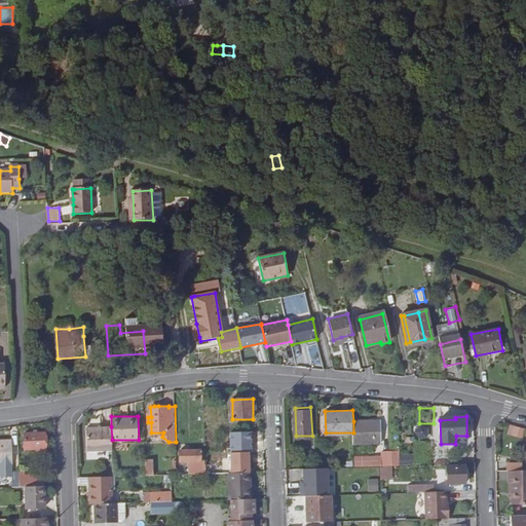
[(353,433),(353,443),(381,442),(381,420),(353,421),(353,433)]
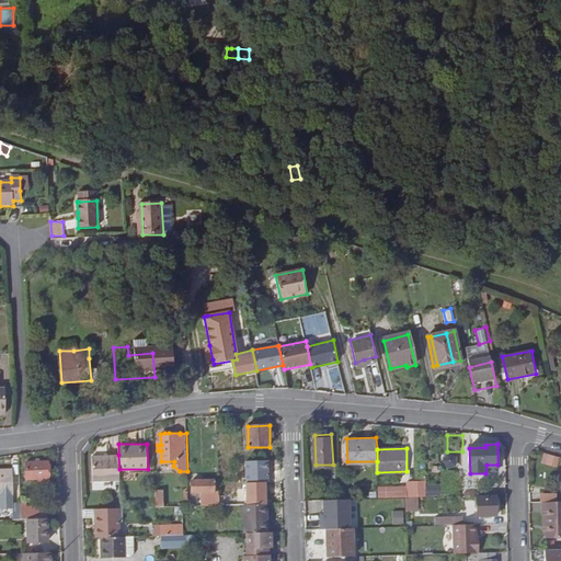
[(542,464),(556,467),(558,456),(544,453),(542,464)]
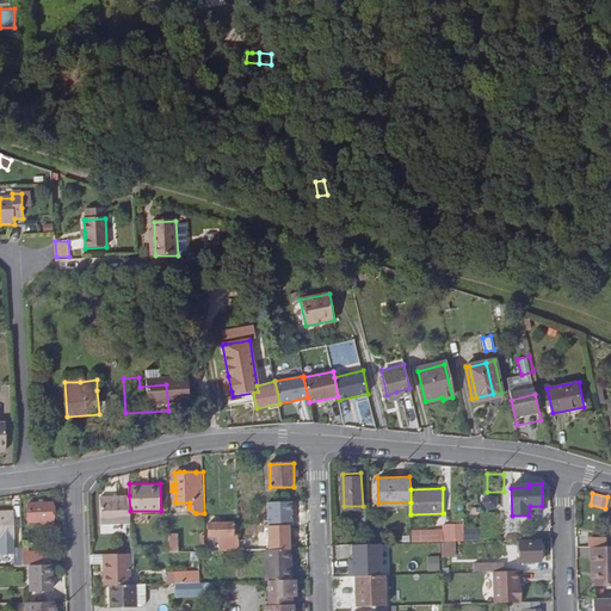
[(498,510),(499,495),(483,494),(482,508),(498,510)]
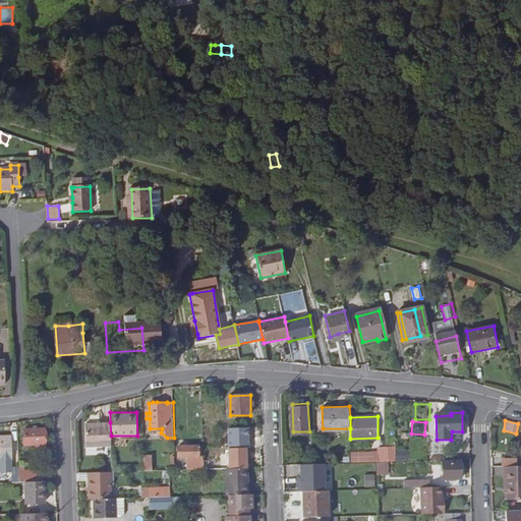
[(111,436),(110,422),(87,422),(88,445),(111,445),(111,436)]
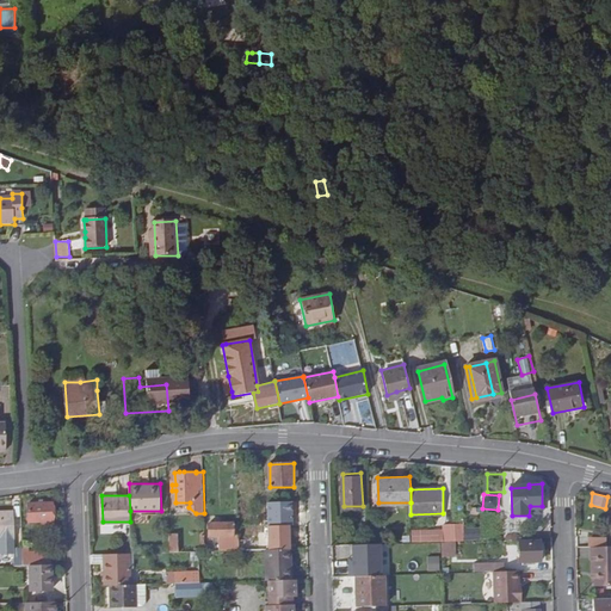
[(267,503),(267,528),(290,526),(294,526),(292,501),(267,503)]
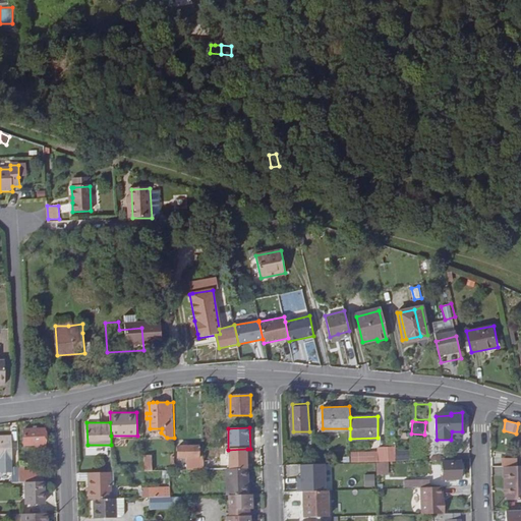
[(23,429),(24,445),(45,445),(44,428),(23,429)]
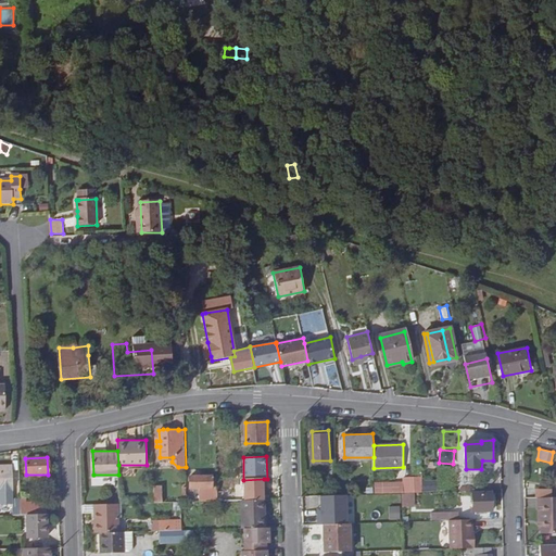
[(0,465),(0,489),(12,489),(11,465),(0,465)]
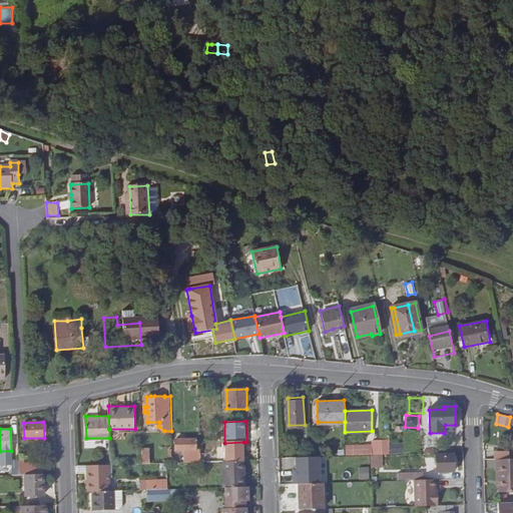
[(201,454),(200,448),(196,448),(195,438),(176,438),(175,449),(191,448),(193,452),(194,455),(186,455),(187,462),(201,462),(201,454)]
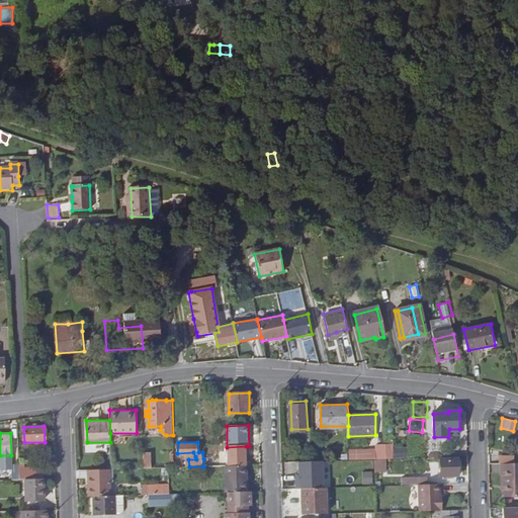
[(227,447),(228,465),(246,465),(246,446),(227,447)]
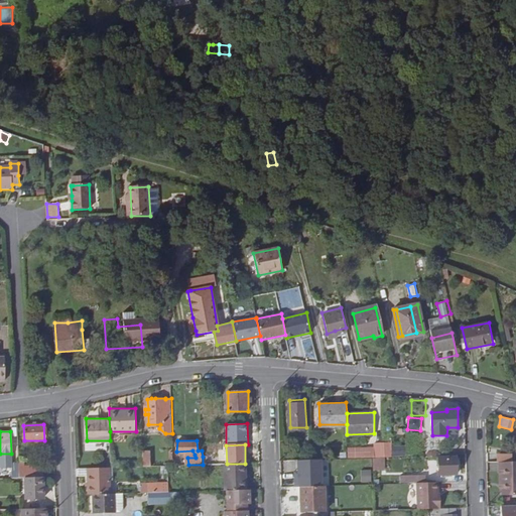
[(348,448),(348,458),(362,458),(362,448),(348,448)]
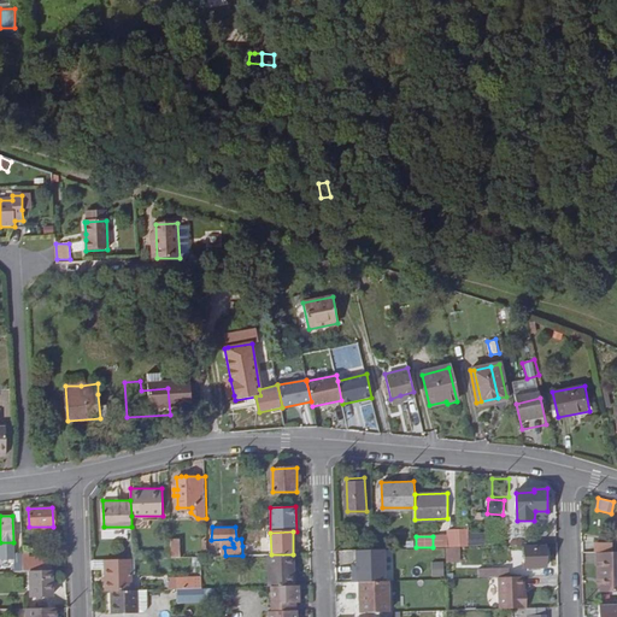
[(433,536),(433,547),(446,546),(448,546),(448,536),(433,536)]
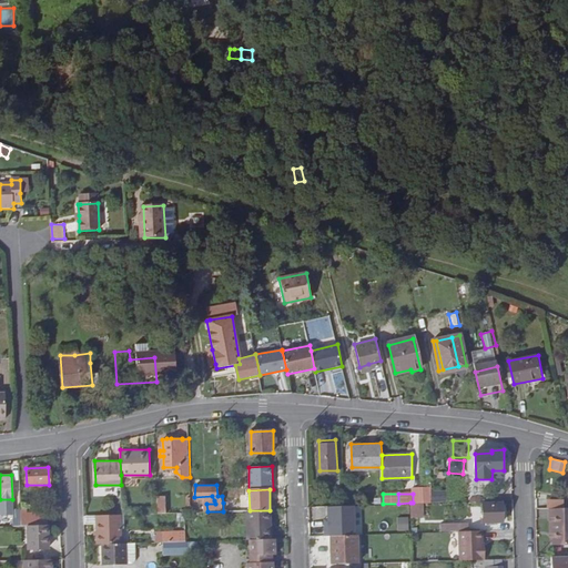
[(472,504),(473,523),(503,520),(503,503),(483,503),(484,504),(472,504)]
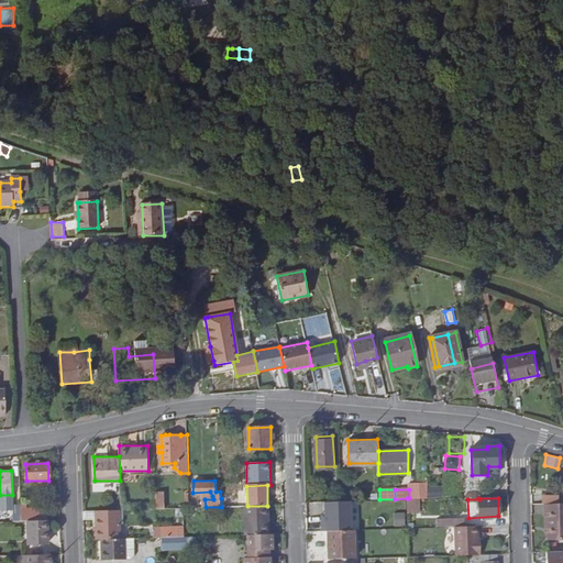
[(329,530),(352,530),(352,500),(324,500),(324,514),(326,521),(321,521),(321,531),(329,530)]
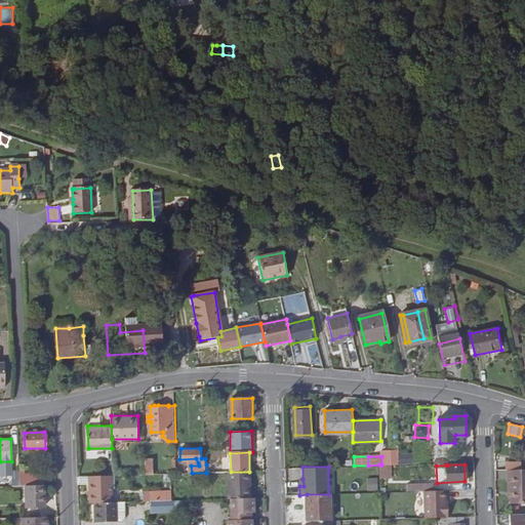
[(524,469),(520,470),(509,470),(509,479),(512,479),(512,496),(513,503),(524,502),(524,469)]
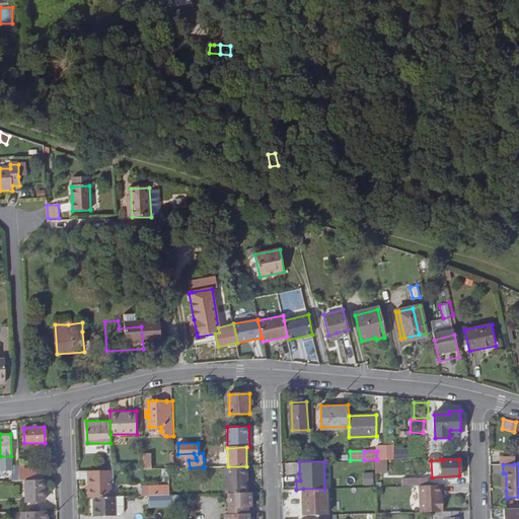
[(18,469),(18,464),(10,464),(11,480),(19,480),(18,469)]
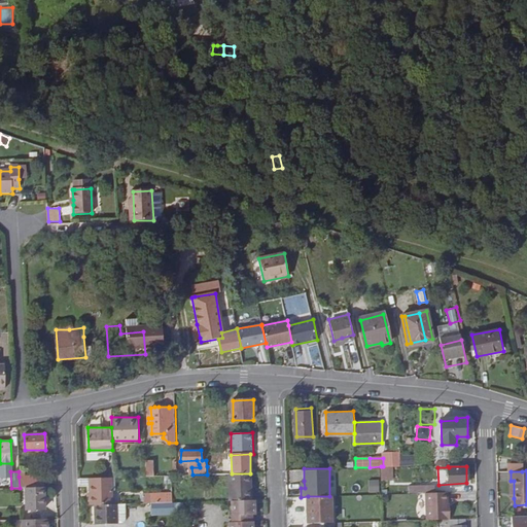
[(230,473),(231,500),(232,500),(249,499),(248,484),(251,484),(250,473),(232,473),(230,473)]
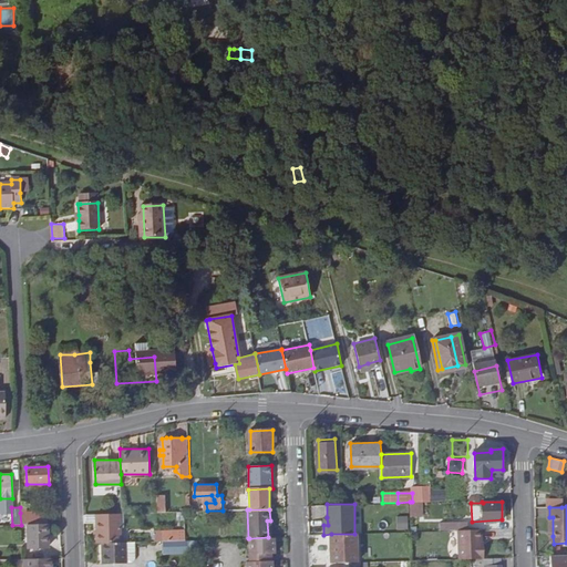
[(21,525),(28,524),(38,524),(38,513),(27,513),(20,513),(21,525)]
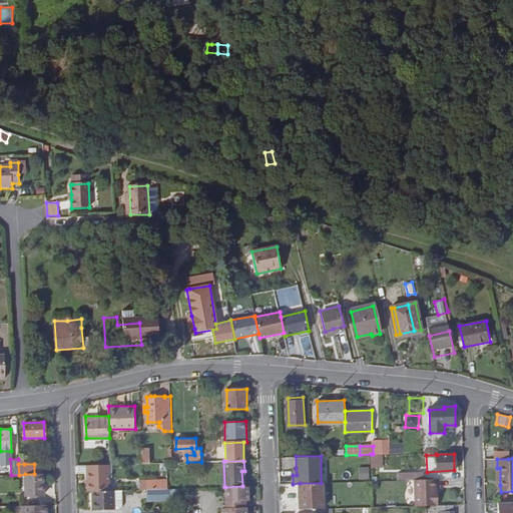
[(107,465),(86,465),(87,491),(91,491),(108,490),(107,465)]
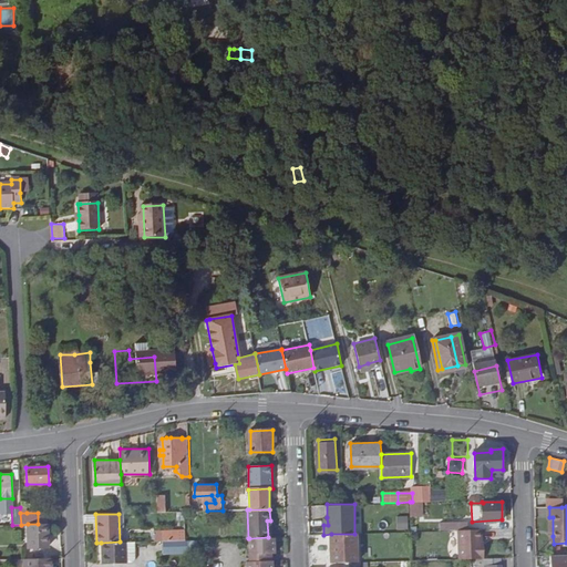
[(397,531),(409,529),(409,516),(397,516),(397,531)]
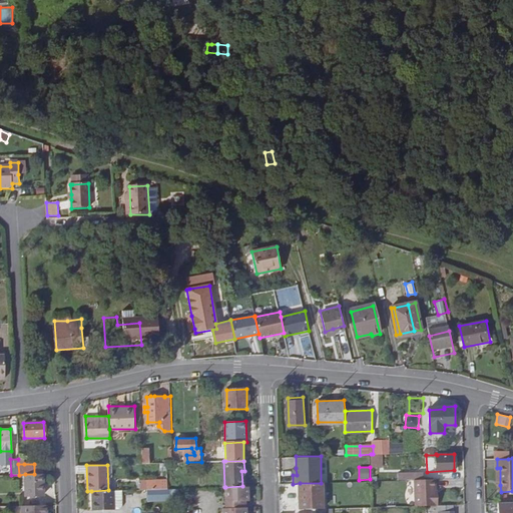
[(43,494),(42,474),(41,474),(34,474),(25,474),(26,495),(43,494)]
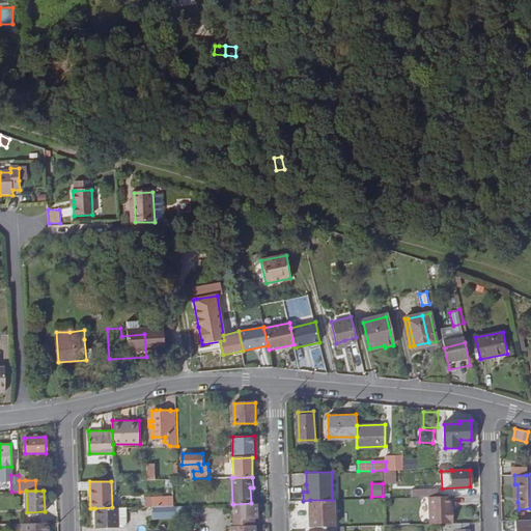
[(428,496),(429,524),(452,523),(451,495),(428,496)]
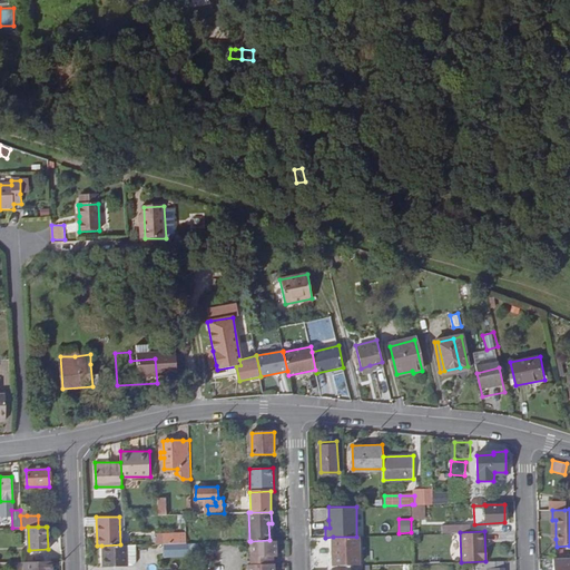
[(187,543),(187,534),(160,536),(160,543),(186,543),(187,543)]
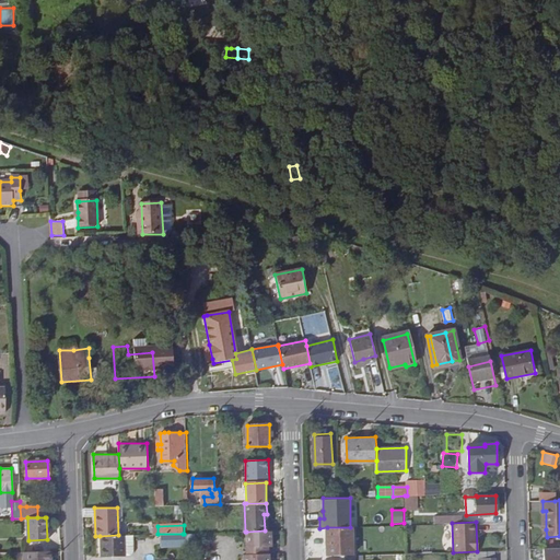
[(350,527),(327,527),(328,556),(353,555),(352,527),(350,527)]
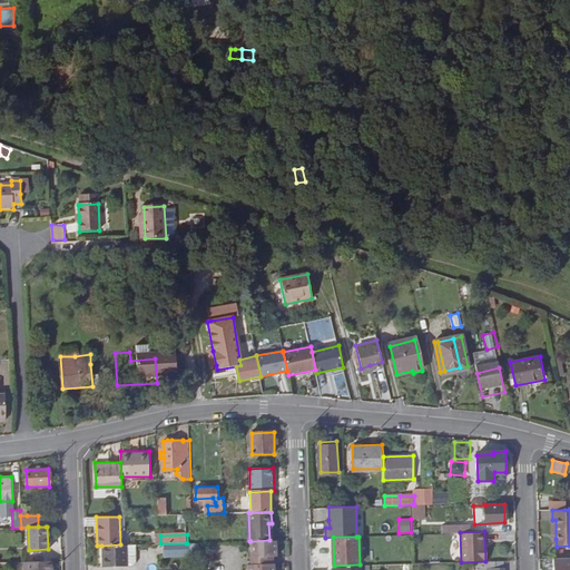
[(277,556),(276,540),(272,540),(269,540),(251,541),(252,557),(254,557),(254,566),(248,566),(248,569),(274,569),(274,563),(272,563),(272,556),(277,556)]
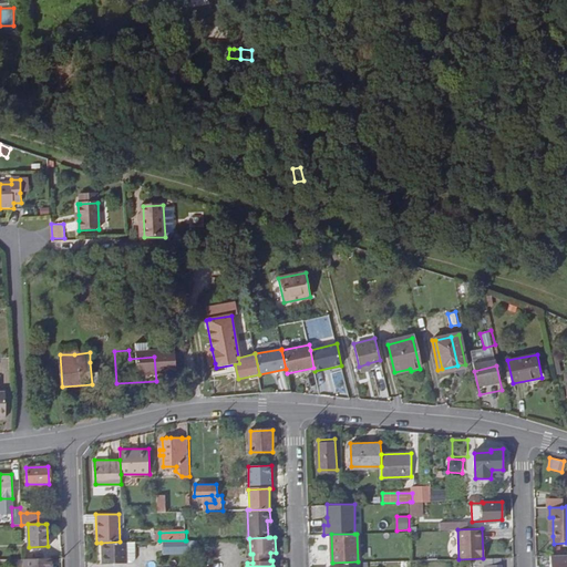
[(185,540),(167,540),(167,552),(186,550),(185,540)]
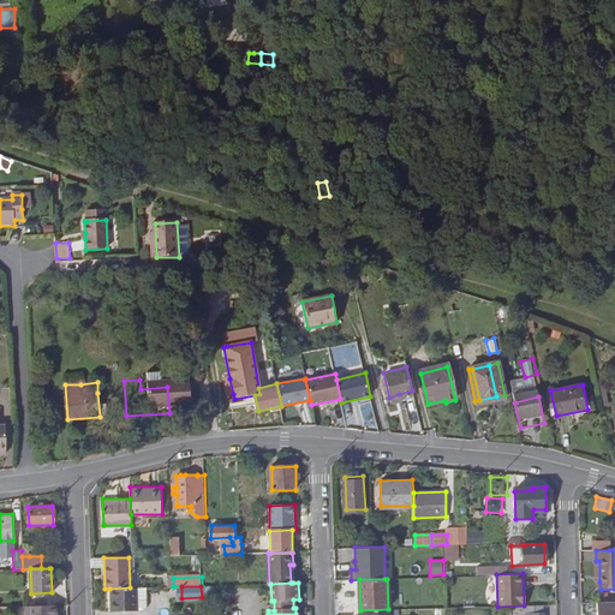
[(130,587),(109,589),(109,611),(137,610),(136,587),(130,587)]
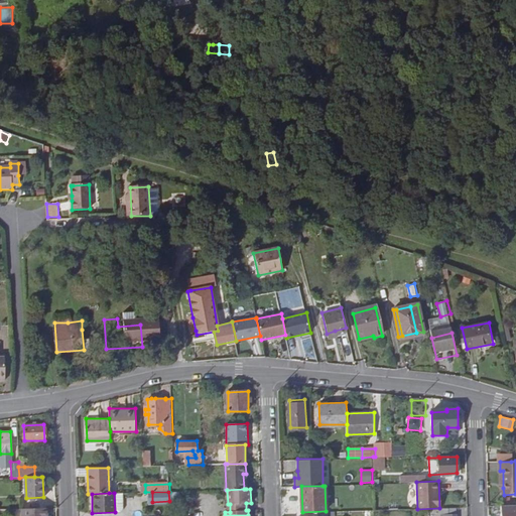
[(114,493),(115,512),(119,511),(122,508),(121,493),(114,493)]
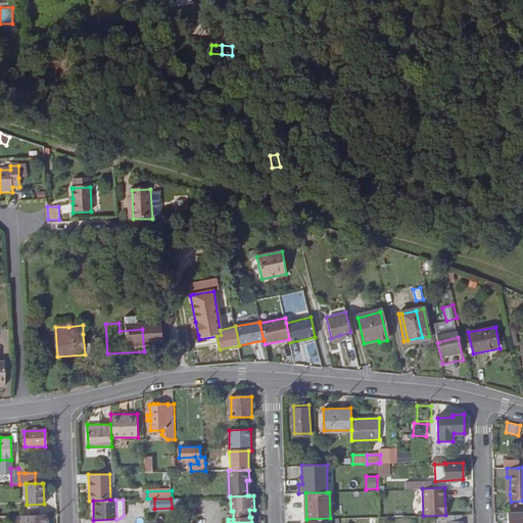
[(522,522),(522,512),(508,513),(508,522),(522,522)]
